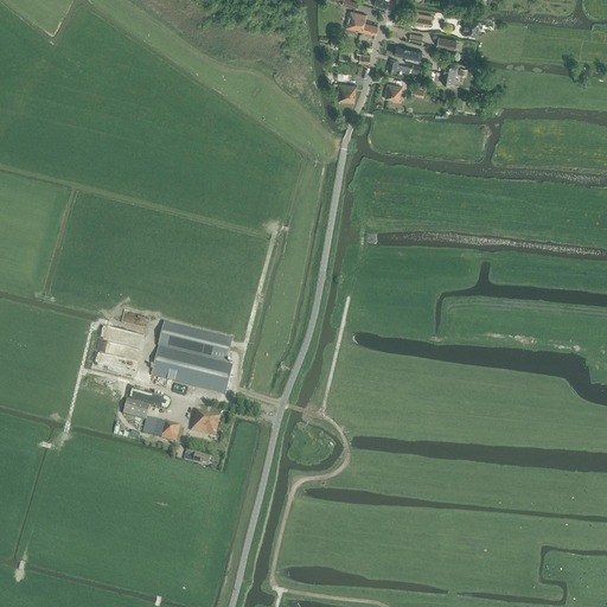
[(388,4),(377,0),(356,0),(362,1),(362,0),(368,0),(375,2),(374,6),(385,10),(388,4)]
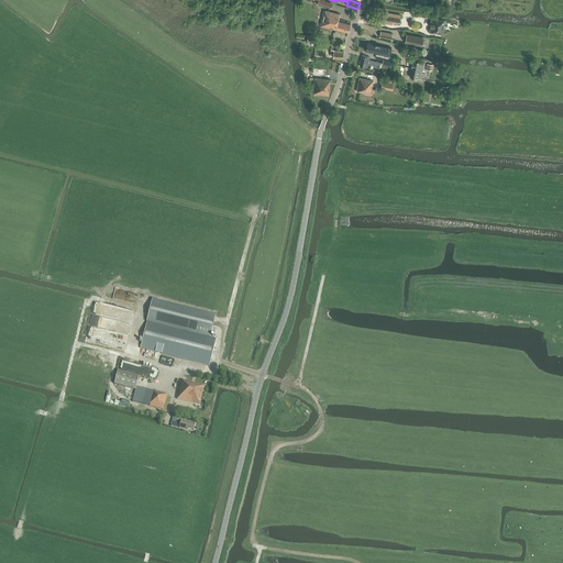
[(349,33),(350,25),(338,22),(340,14),(324,11),(320,26),(333,29),(332,31),(335,32),(335,30),(349,33)]
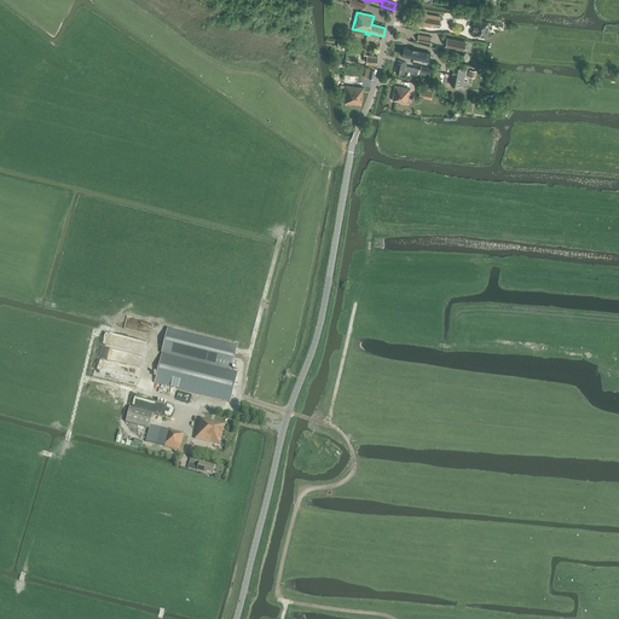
[(424,15),(422,25),(432,28),(433,24),(439,25),(440,17),(424,15)]
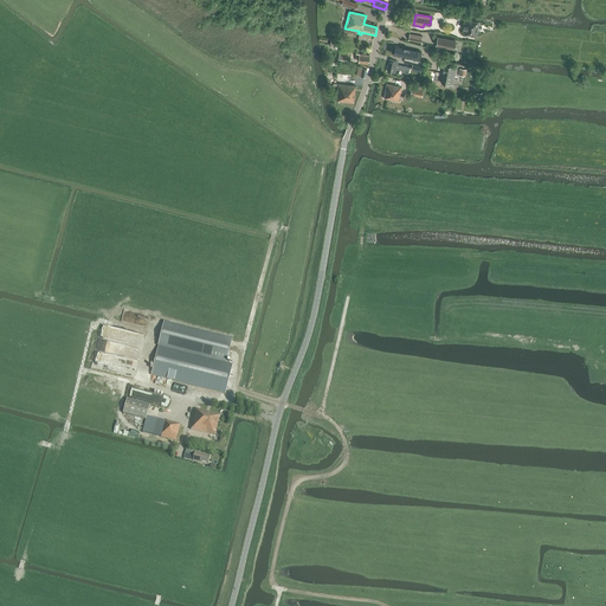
[(478,23),(466,20),(465,26),(464,26),(463,28),(465,30),(464,34),(476,37),(476,36),(477,37),(479,23),(478,23)]
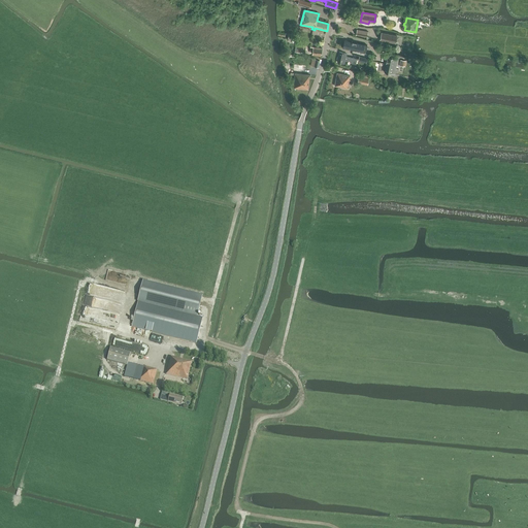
[(382,32),(381,39),(396,42),(397,35),(382,32)]
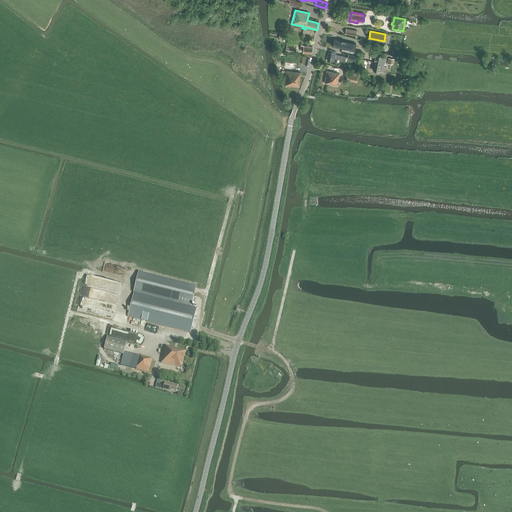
[(334,39),(332,46),(341,49),(347,50),(351,51),(353,45),(356,46),(356,44),(334,39)]
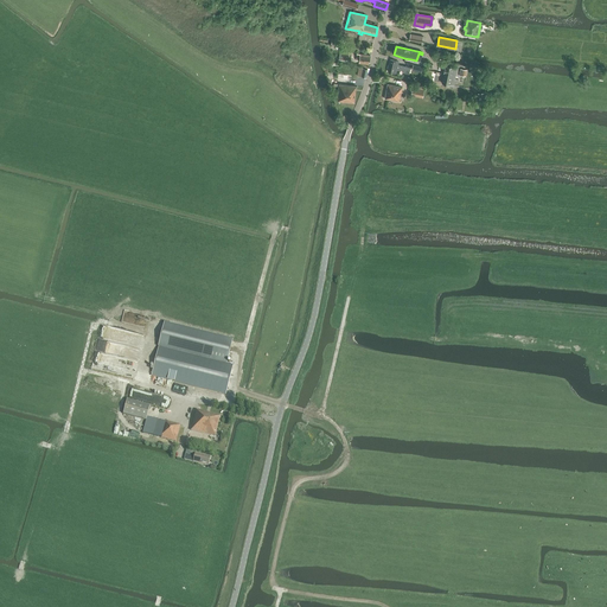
[(340,51),(339,59),(349,62),(350,53),(340,51)]
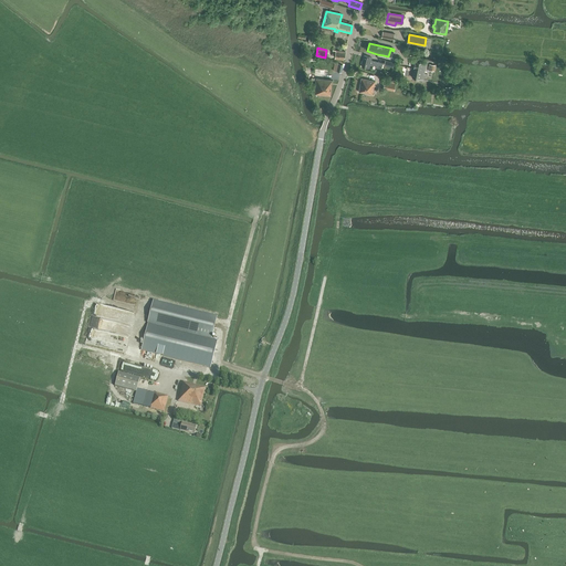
[(344,60),(345,52),(333,50),(332,56),(335,56),(335,59),(344,60)]
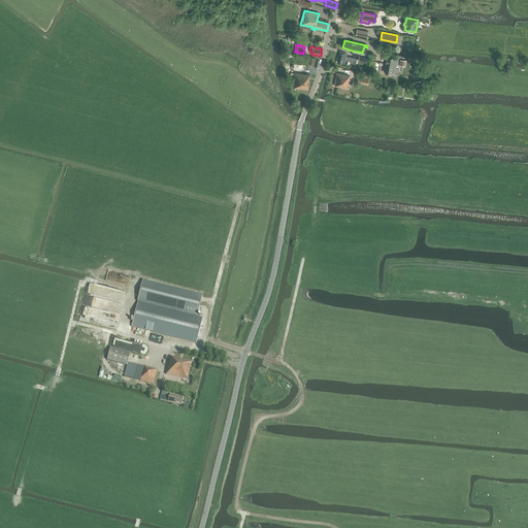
[(353,58),(347,57),(347,54),(339,53),(337,62),(344,64),(345,60),(352,62),(351,63),(355,64),(357,59),(353,58)]
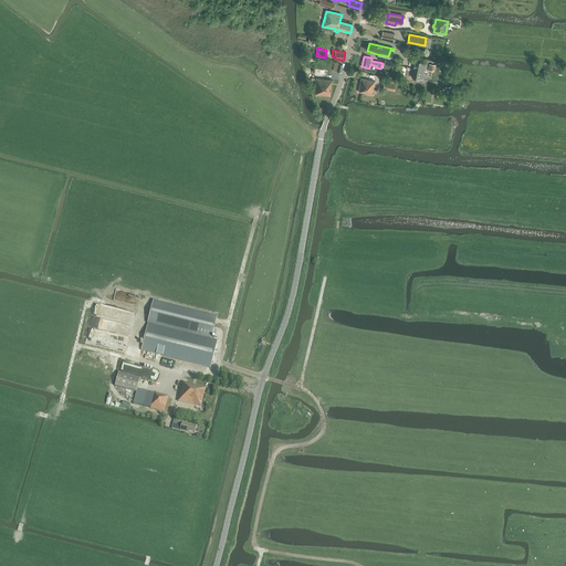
[(337,63),(335,63),(333,71),(341,72),(343,61),(338,61),(337,62),(337,63)]
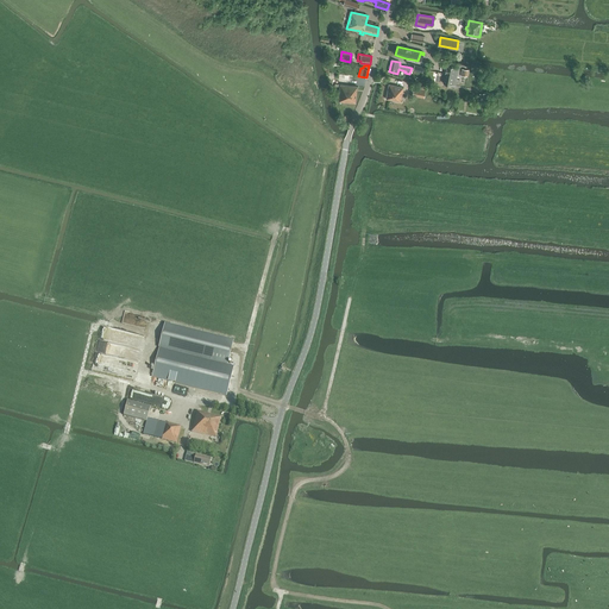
[(456,86),(458,69),(454,68),(446,66),(445,74),(443,83),(451,85),(456,86)]
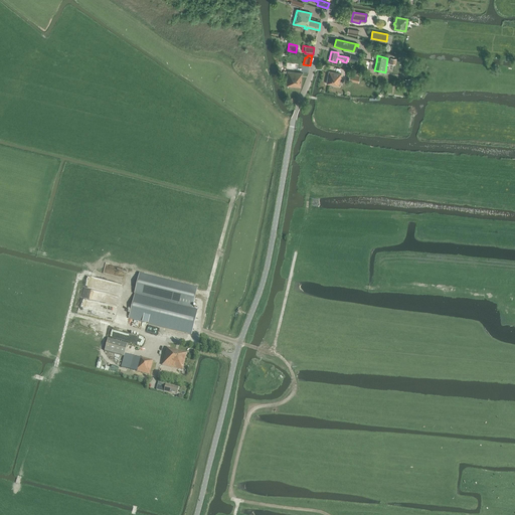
[(301,88),(302,75),(302,73),(295,72),(295,69),(296,64),(287,63),(287,67),(284,67),(283,73),(288,73),(287,86),(290,86),(290,87),(301,88)]
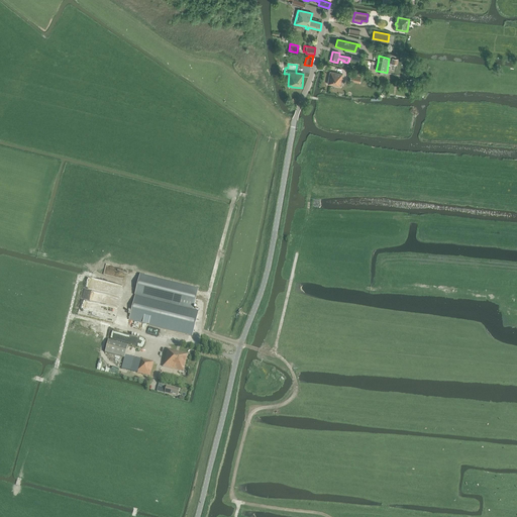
[(342,74),(330,72),(328,84),(340,86),(342,74)]
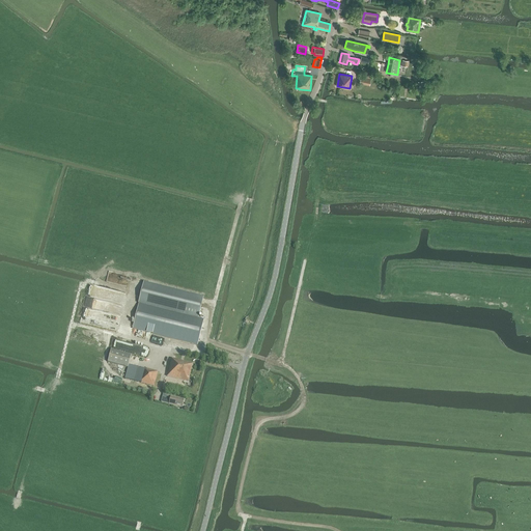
[(361,77),(359,84),(369,86),(370,79),(361,77)]
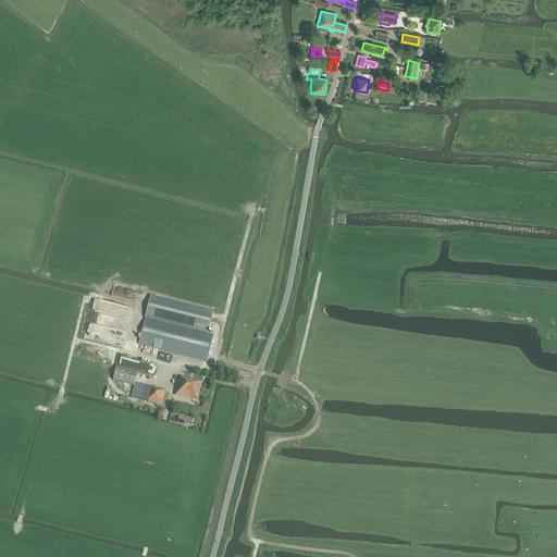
[(213,313),(151,297),(139,345),(153,348),(156,342),(162,343),(160,349),(207,361),(214,335),(208,333),(213,313)]
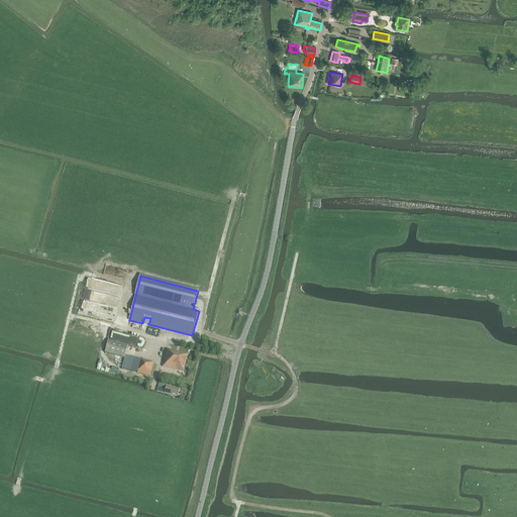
[(124,357),(128,345),(108,340),(105,352),(124,357)]
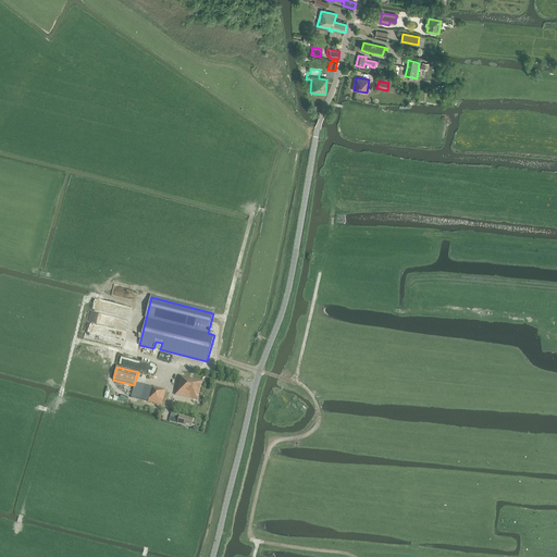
[(202,382),(181,376),(180,382),(178,382),(175,395),(197,400),(202,382)]
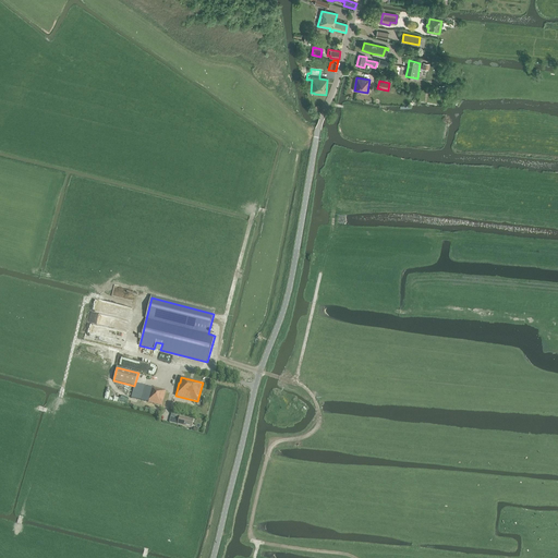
[(145,386),(135,384),(132,398),(142,400),(145,386)]
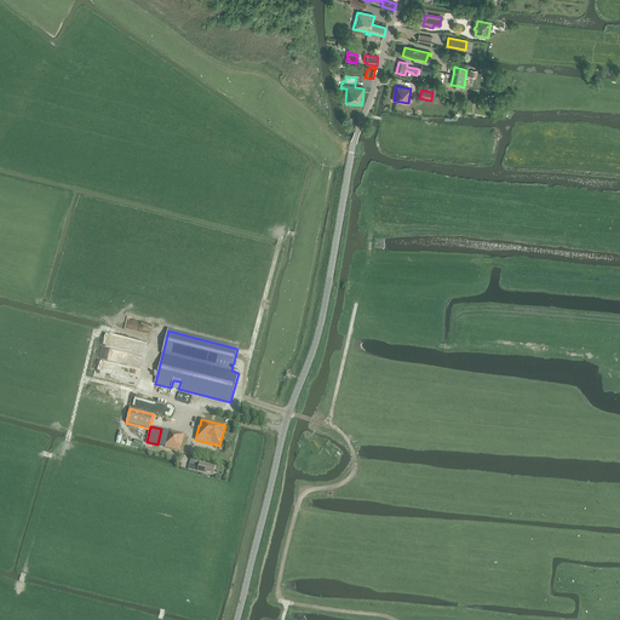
[(167,431),(161,429),(158,445),(164,447),(179,451),(184,435),(172,431),(172,432),(167,431)]
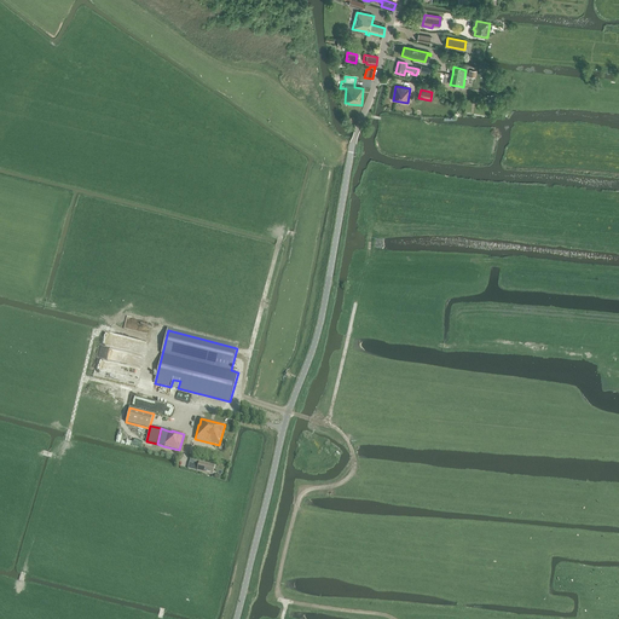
[(200,462),(197,470),(197,472),(212,475),(214,466),(200,462)]
